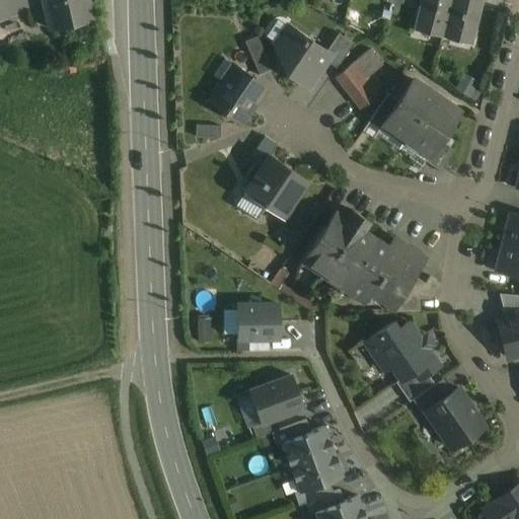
[(85,0),(42,0),(50,29),(90,18),(85,0)]
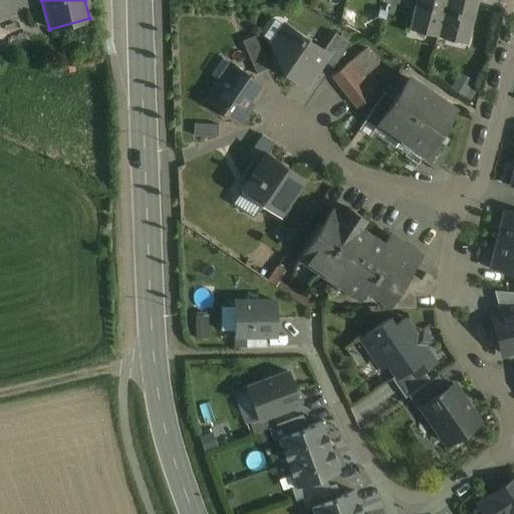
[(413,0),(409,21),(438,28),(444,0),(413,0)]
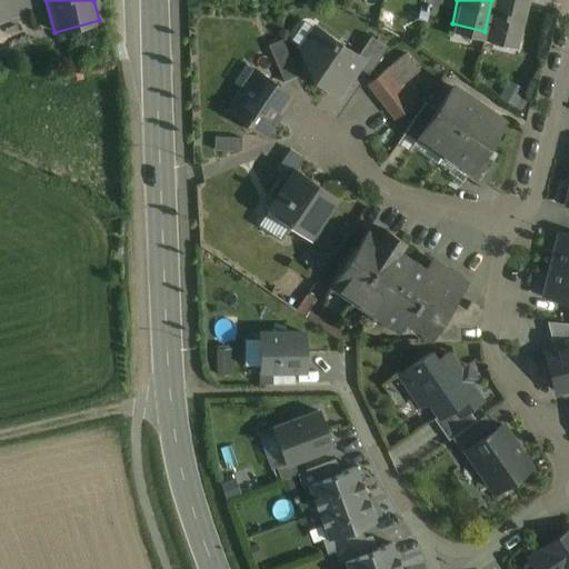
[(526,0),(491,0),(485,31),(517,40),(526,0)]
